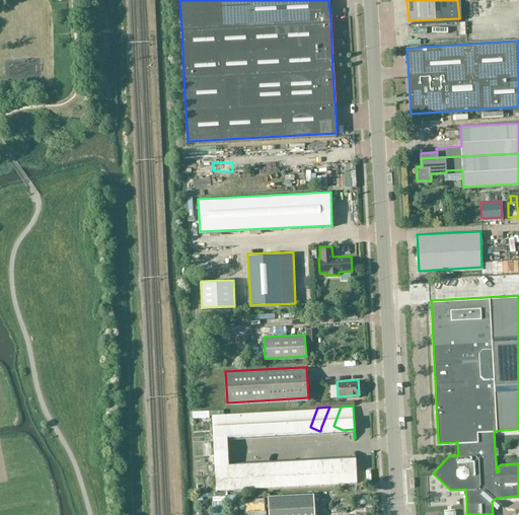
[(341,407),(329,407),(321,427),(330,430),(331,430),(334,426),(341,407)]
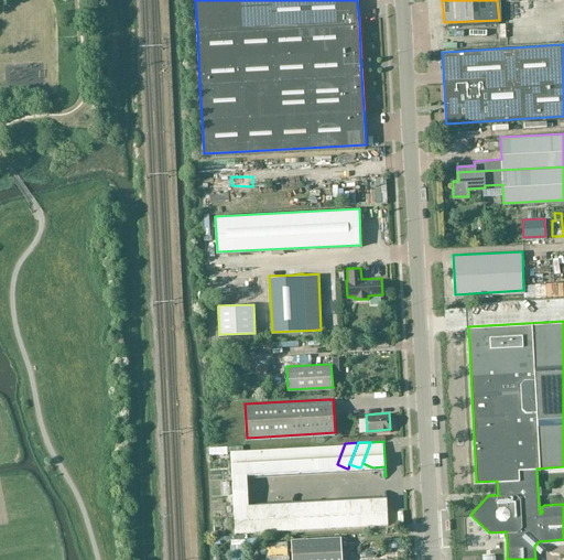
[(345,443),(321,444),(312,466),(322,470),(323,470),(324,465),(335,470),(337,464),(345,443)]
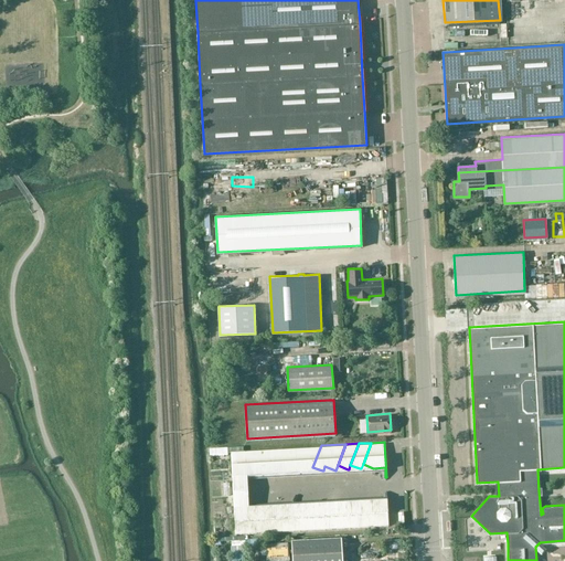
[(308,446),(300,467),(310,472),(312,467),(321,445),(308,446)]
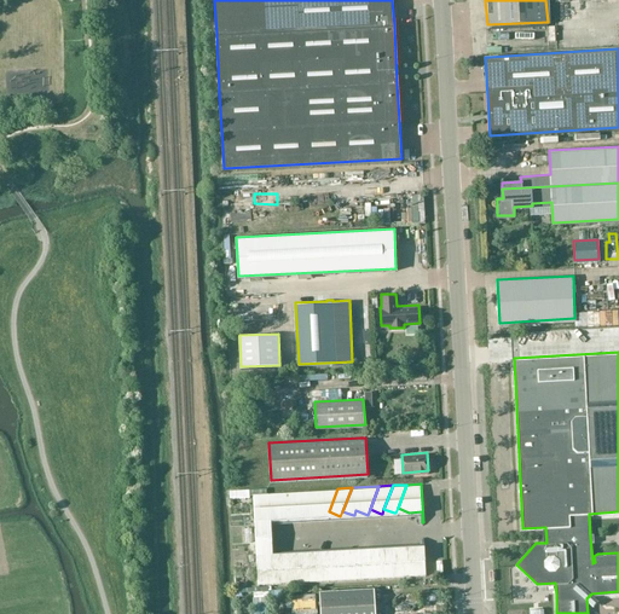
[(327,516),(329,511),(337,488),(310,490),(301,513),(312,517),(313,517),(314,513),(325,516),(327,516)]
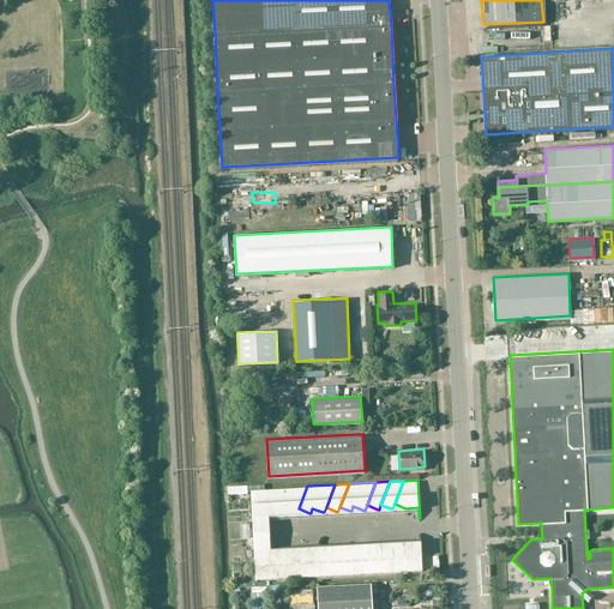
[(294,487),(284,510),(296,513),(299,508),(307,486),(294,487)]
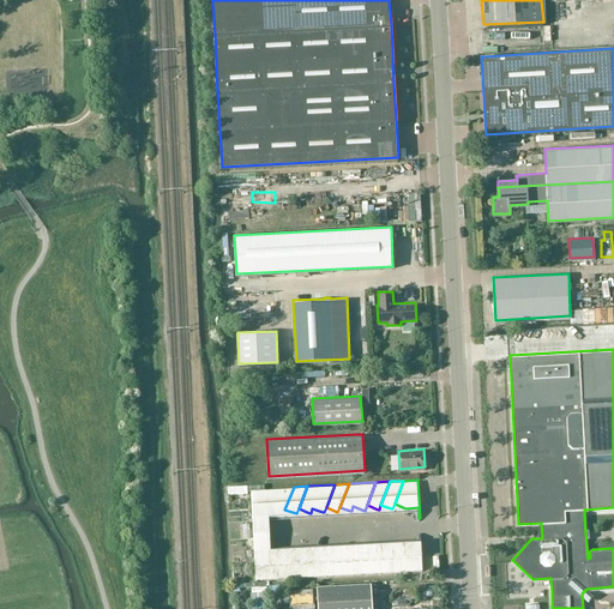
[(251,489),(253,516),(269,514),(269,516),(283,514),(284,510),(294,487),(251,489)]
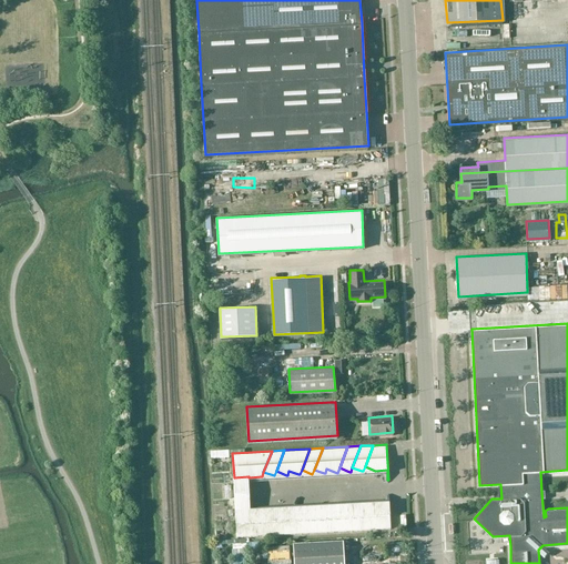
[(234,477),(235,509),(251,507),(249,477),(249,476),(234,477)]
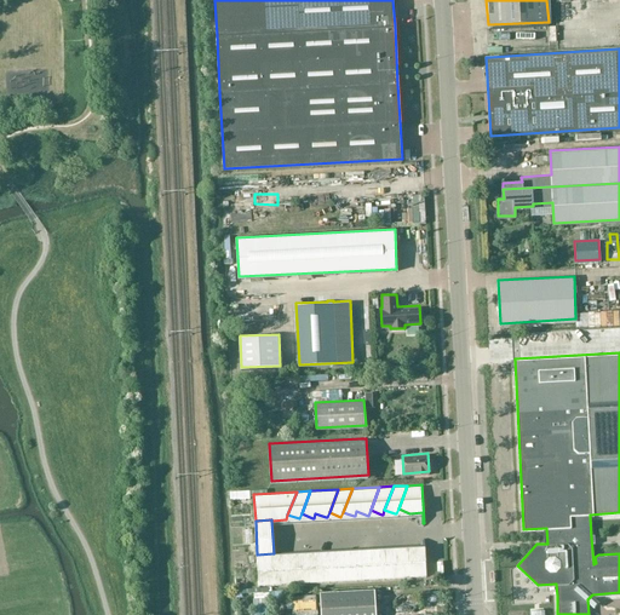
[(411,546),(408,551),(400,575),(426,574),(424,535),(424,546),(411,546)]
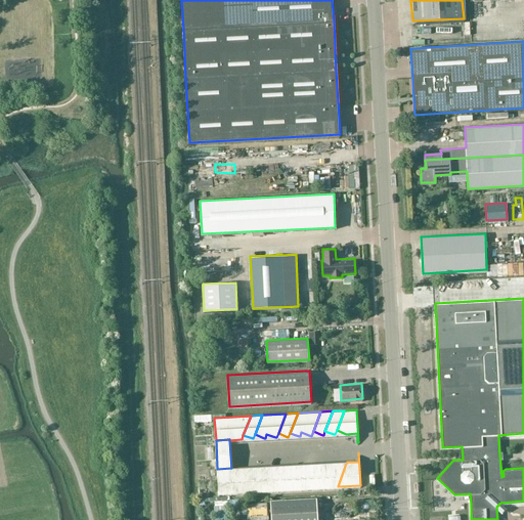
[(323,463),(321,467),(314,487),(338,486),(345,466),(336,463),(335,463),(334,467),(324,463),(323,463)]
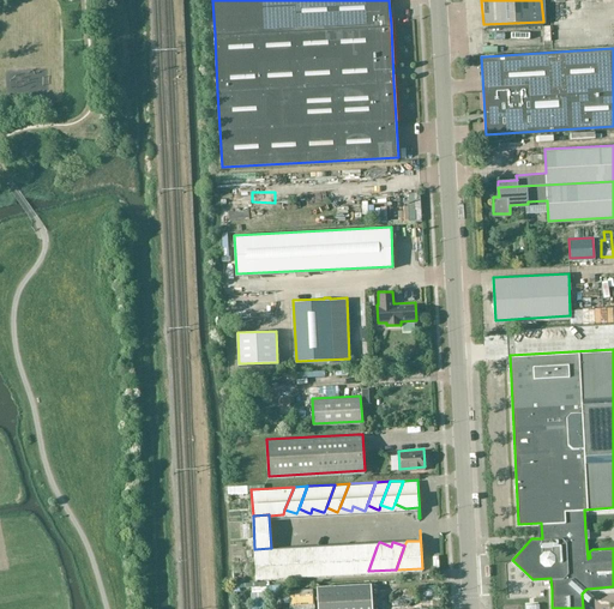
[(368,571),(377,547),(366,543),(363,548),(354,572),(368,571)]
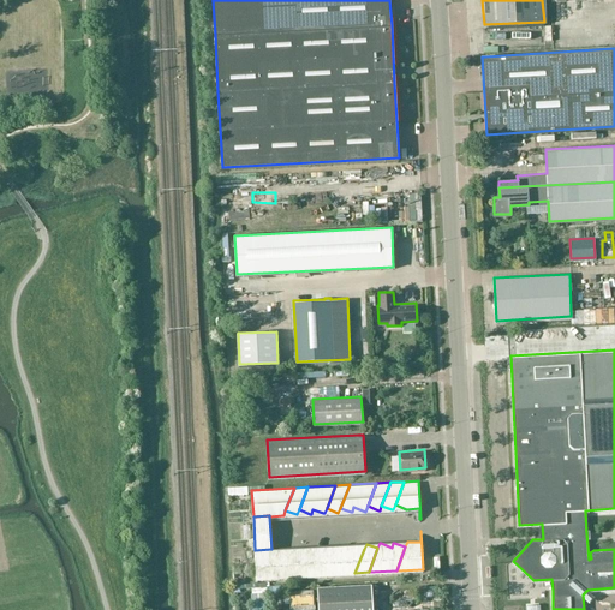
[(339,545),(336,550),(328,574),(354,573),(364,549),(353,545),(352,545),(351,549),(340,545),(339,545)]
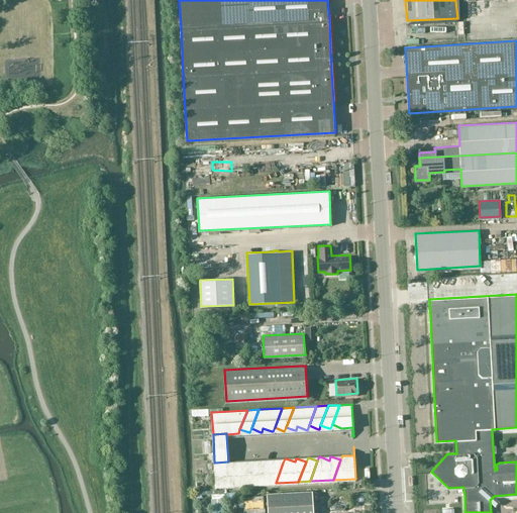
[(250,460),(248,465),(241,485),(264,484),(272,464),(263,459),(262,459),(260,464),(251,460),(250,460)]
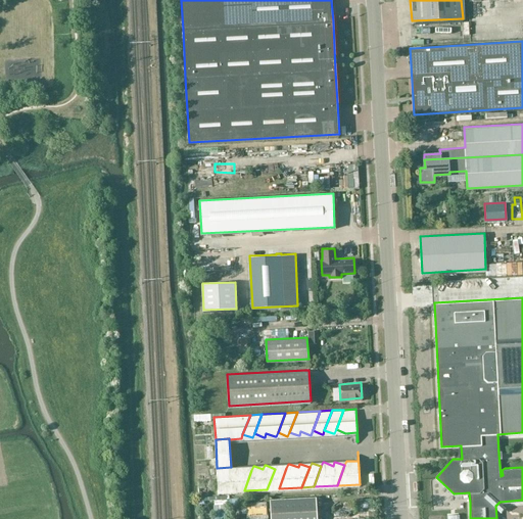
[(279,488),(286,468),(277,465),(275,469),(267,489),(279,488)]
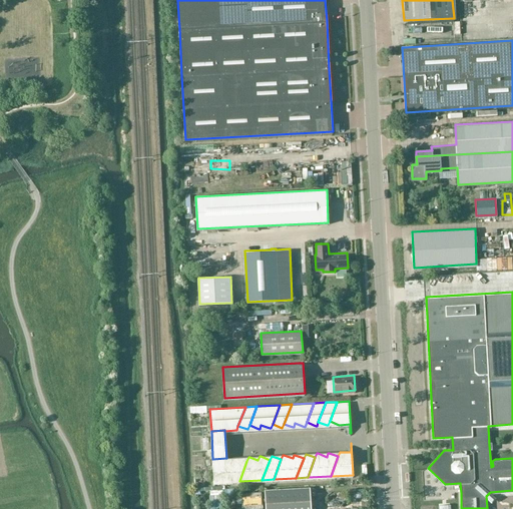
[(236,457),(226,458),(212,459),(213,482),(227,481),(236,457)]
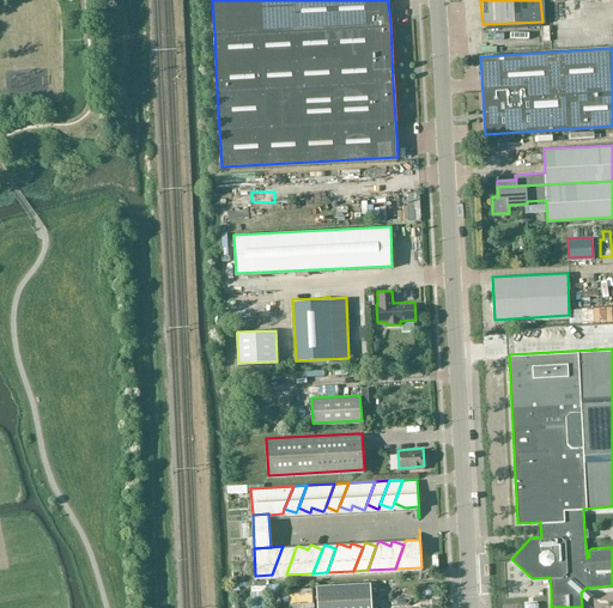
[(286,575),(295,551),(284,546),(283,546),(272,575),(286,575)]
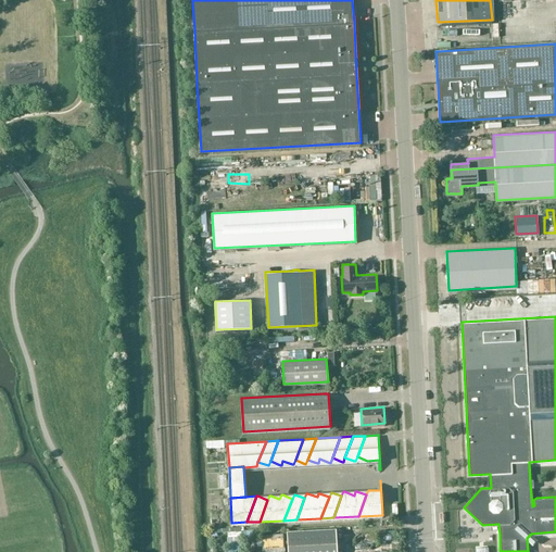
[(380,537),(392,536),(392,526),(380,527),(380,537)]
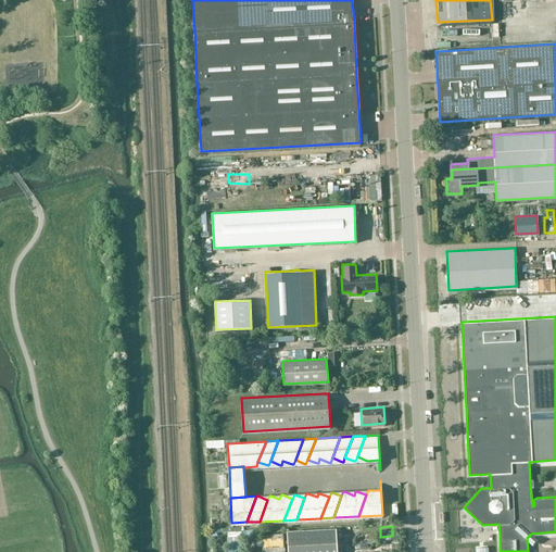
[(337,551),(336,528),(287,530),(288,551),(337,551)]
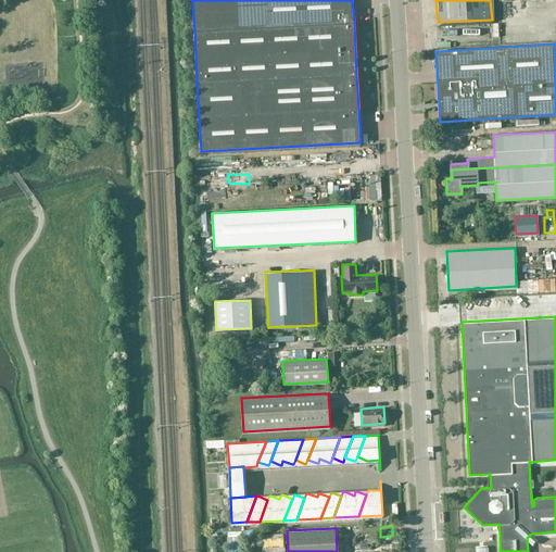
[(225,551),(238,551),(238,536),(225,537),(225,551)]
